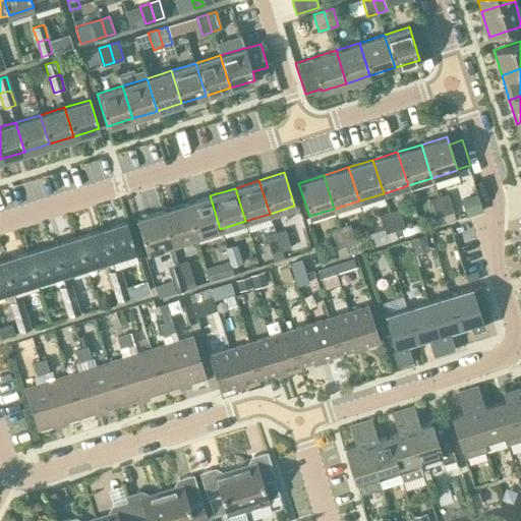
[(471,205),(463,208),(466,216),(481,211),(476,193),(468,196),(471,205)]
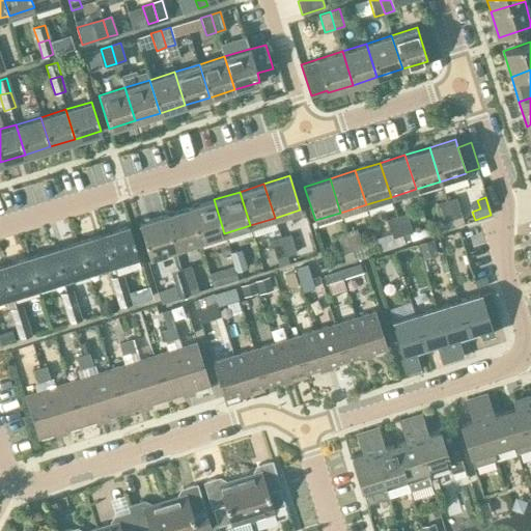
[(446,200),(452,218),(460,216),(455,198),(446,200)]
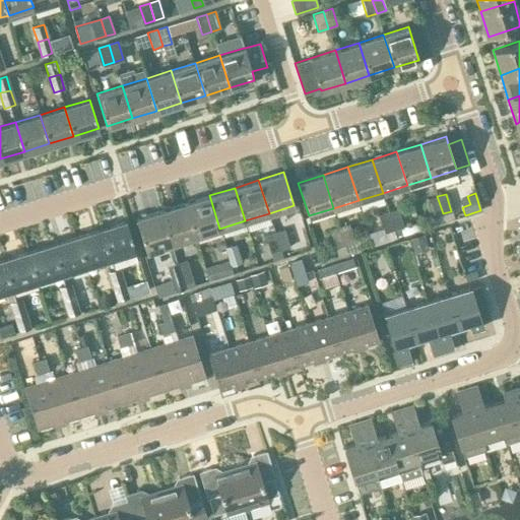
[(195,237),(219,229),(209,195),(185,203),(195,237)]
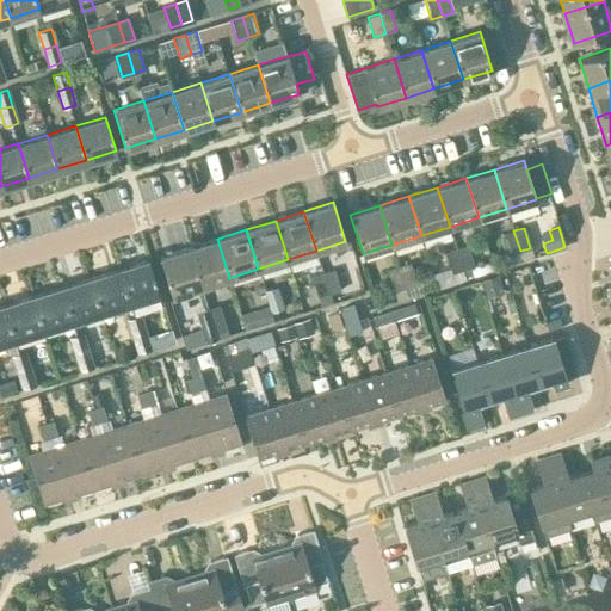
[(508,254),(520,251),(513,230),(503,234),(508,254)]
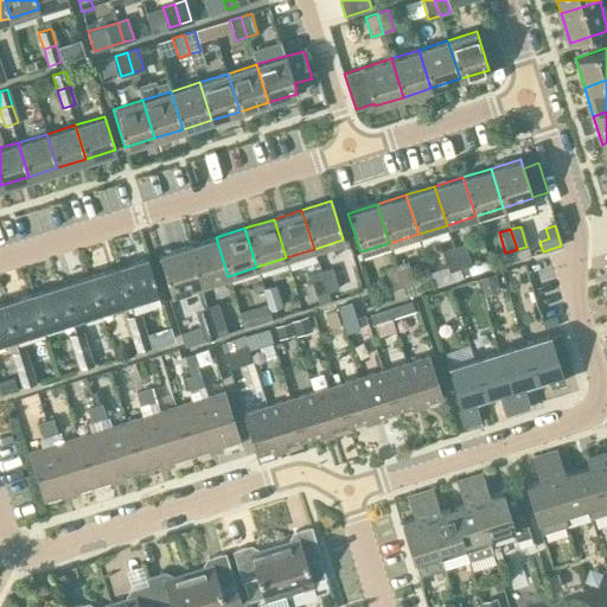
[(187,247),(199,285),(228,276),(216,237),(187,247)]
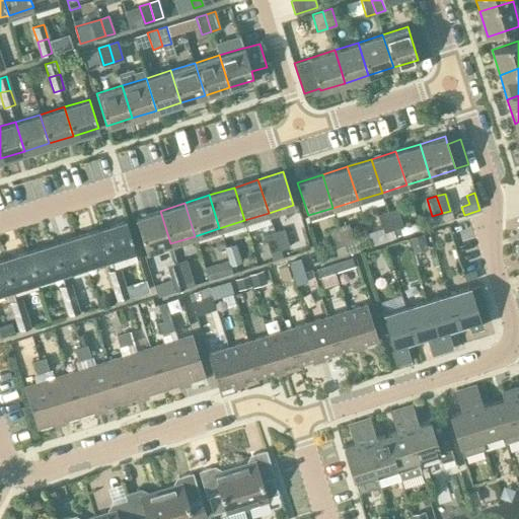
[(388,211),(393,228),(401,226),(396,209),(388,211)]
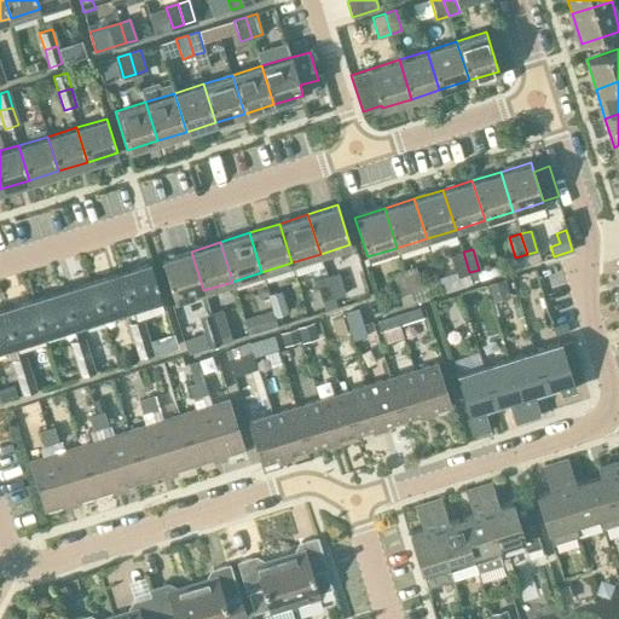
[(174,300),(203,290),(191,252),(162,260),(174,300)]
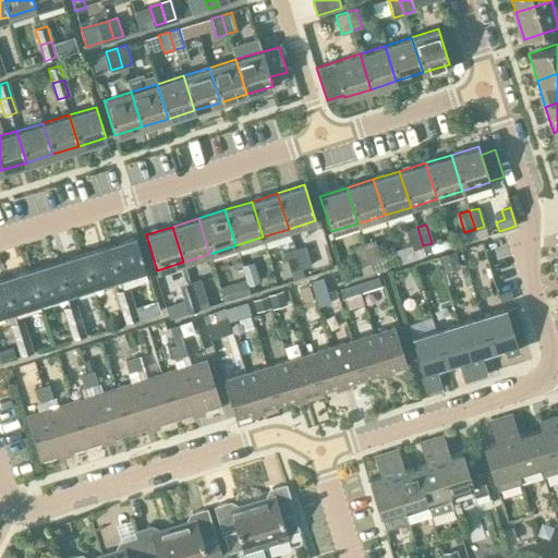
[(412,250),(423,245),(417,227),(407,230),(412,250)]
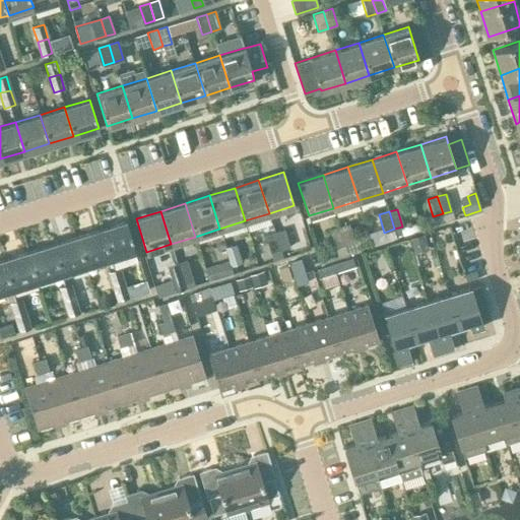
[(102,230),(111,257),(135,249),(126,221),(102,230)]
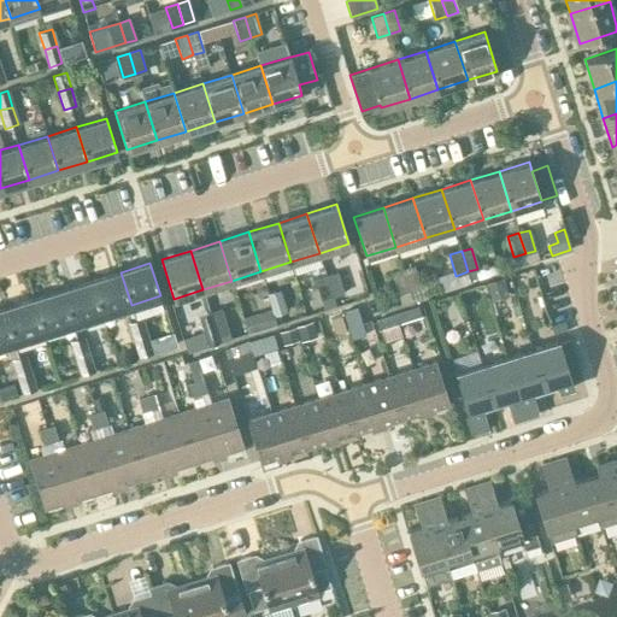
[(403,269),(410,289),(419,287),(413,266),(403,269)]
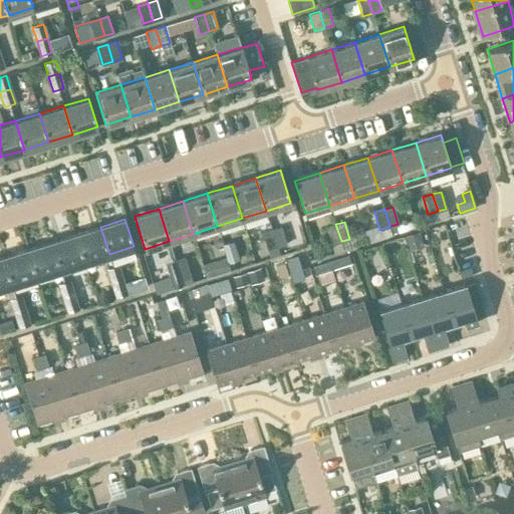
[(331,244),(341,241),(335,224),(326,227),(331,244)]
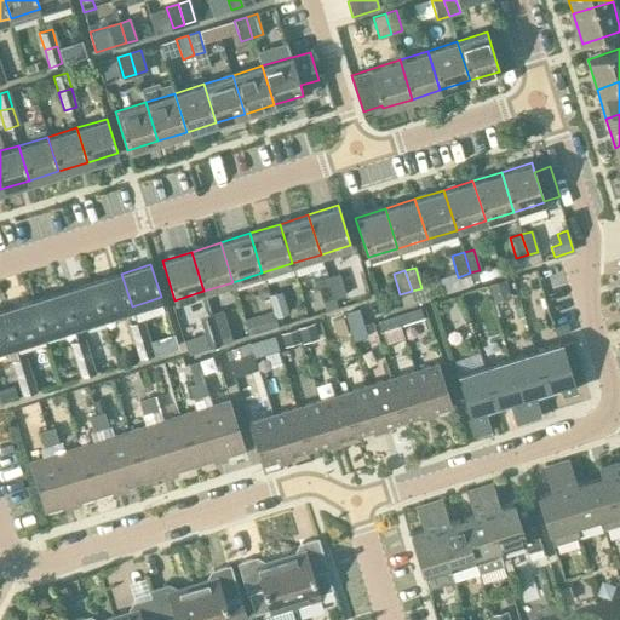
[(102,315),(132,306),(121,274),(92,282),(102,315)]
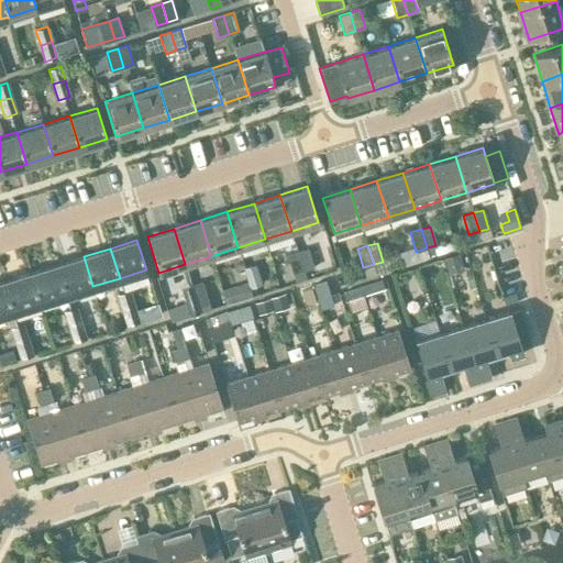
[(298,252),(304,271),(313,267),(307,249),(298,252)]
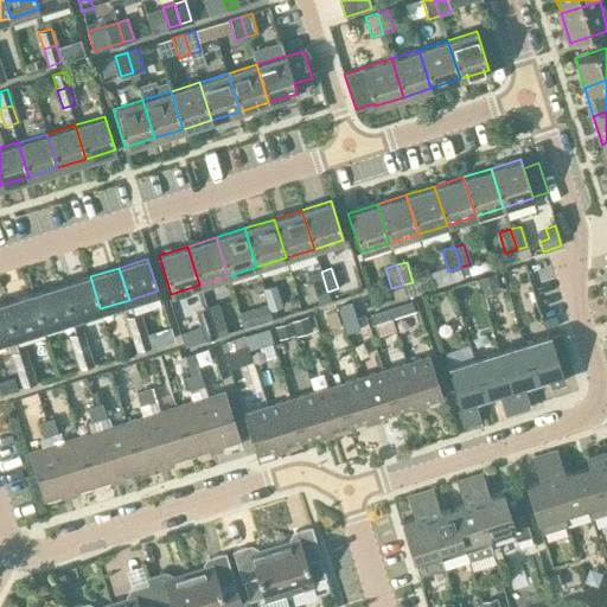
[(317,295),(327,292),(321,272),(310,275),(317,295)]
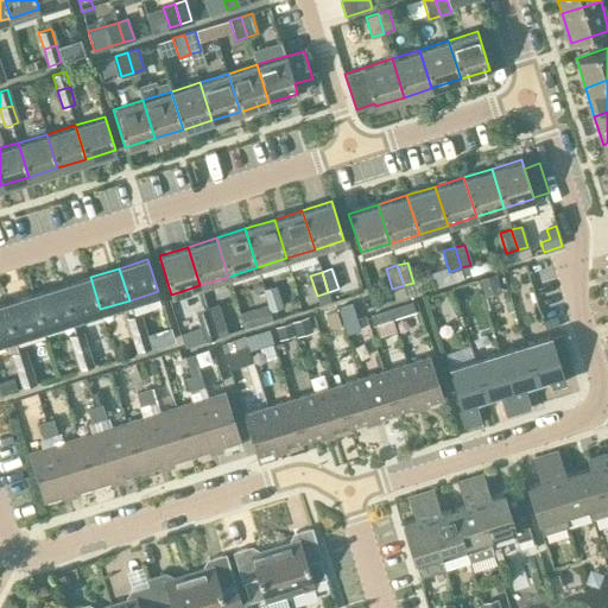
[(496,274),(480,279),(485,297),(502,292),(496,274)]
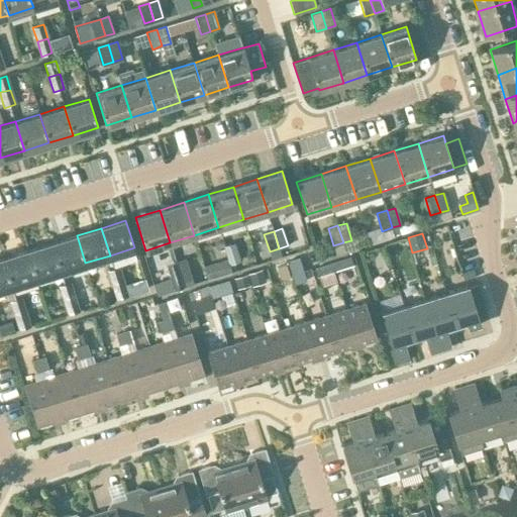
[(61,271),(85,263),(77,235),(52,243),(61,271)]
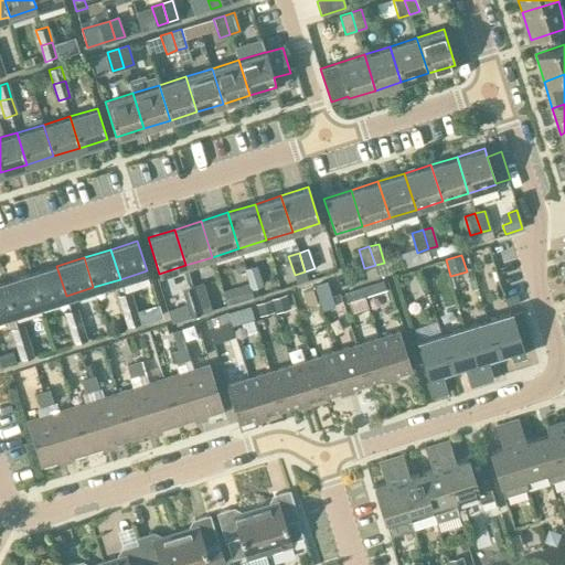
[(40,304),(66,296),(56,266),(30,274),(40,304)]
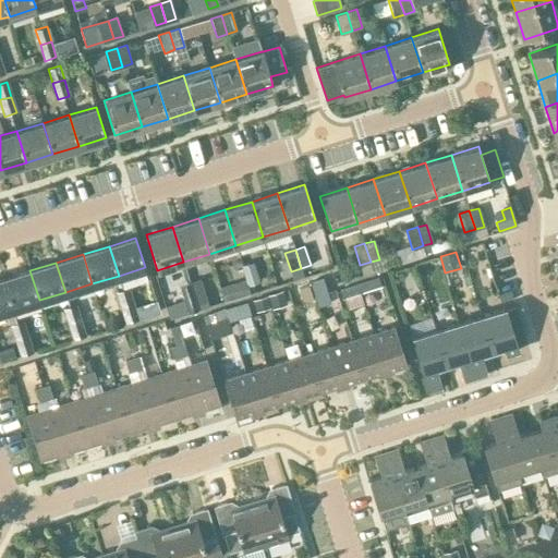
[(247,283),(258,280),(252,263),(242,266),(247,283)]
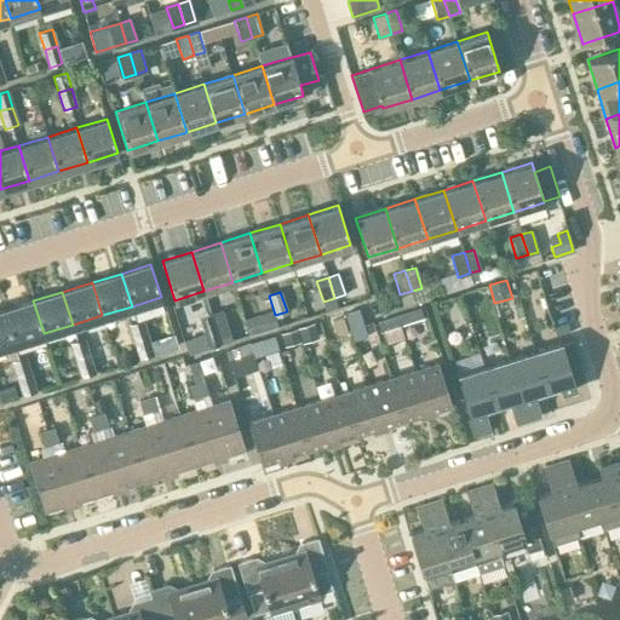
[(33,300),(4,310),(15,343),(44,333),(33,300)]
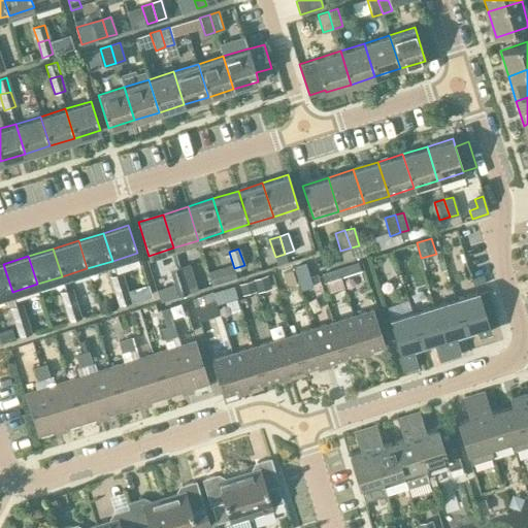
[(358,262),(339,268),(341,276),(361,270),(358,262)]
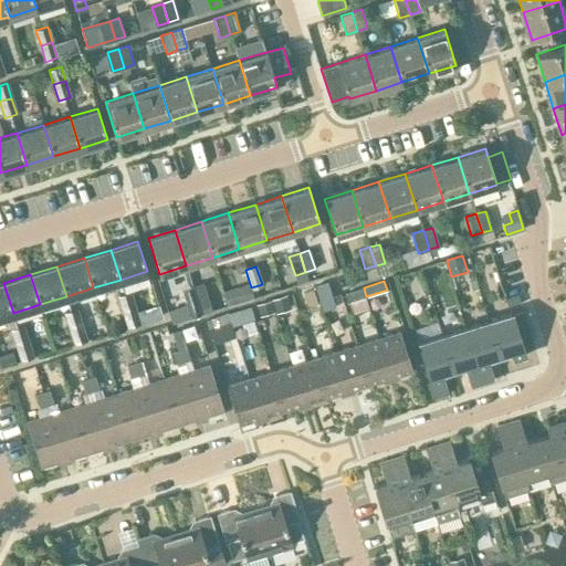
[(327,282),(314,286),(322,311),(335,306),(327,282)]
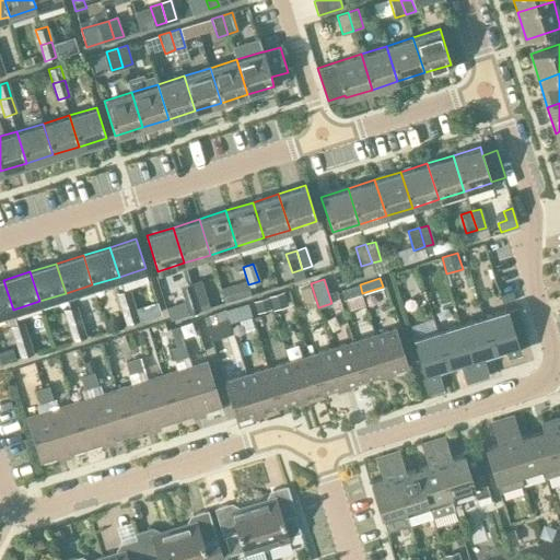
[(0,313),(13,310),(3,280),(0,280),(0,313)]
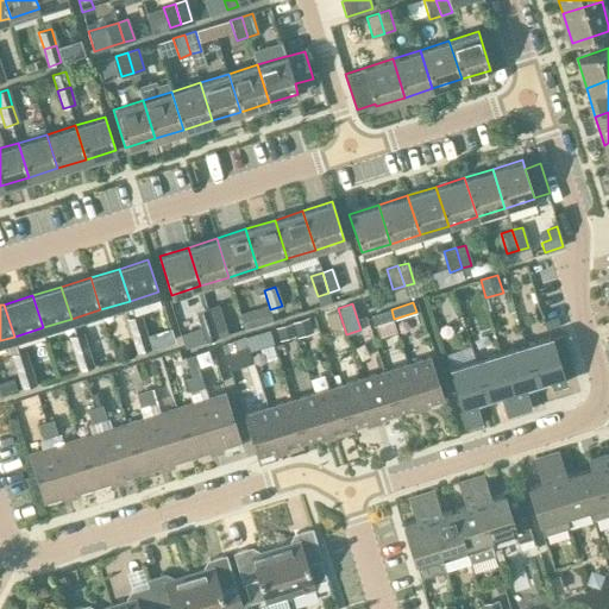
[(207,308),(217,337),(227,333),(218,305),(207,308)]
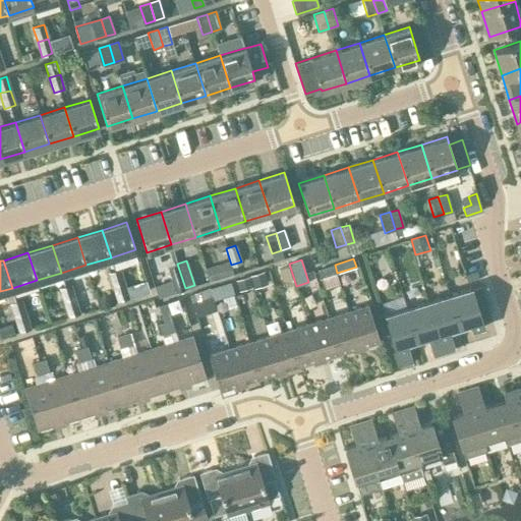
[(233,273),(229,261),(207,268),(211,280),(233,273)]
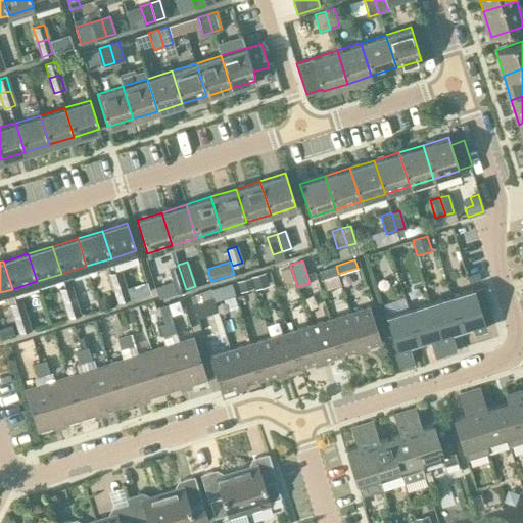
[(176,292),(186,289),(178,265),(169,268),(176,292)]
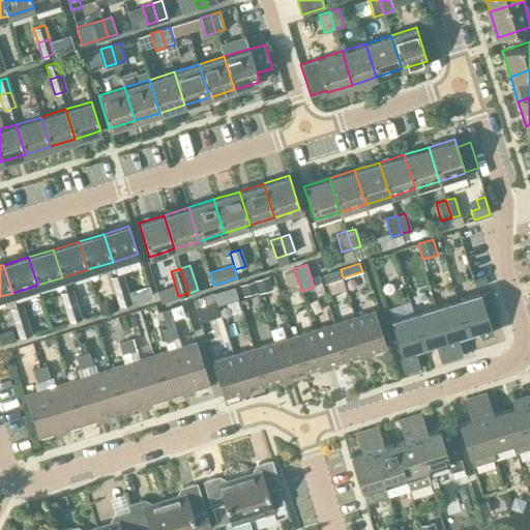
[(341,269),(323,274),(325,283),(343,277),(341,269)]
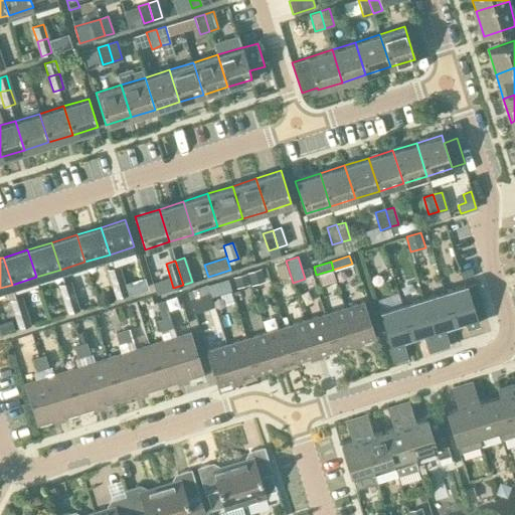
[(288,276),(284,264),(276,267),(279,279),(288,276)]
